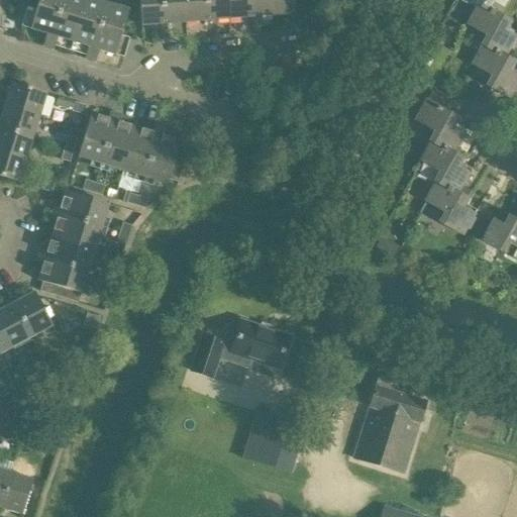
[(73,43),(85,0),(38,0),(36,11),(27,8),(22,27),(46,34),(42,46),(55,49),(58,38),(73,43)]
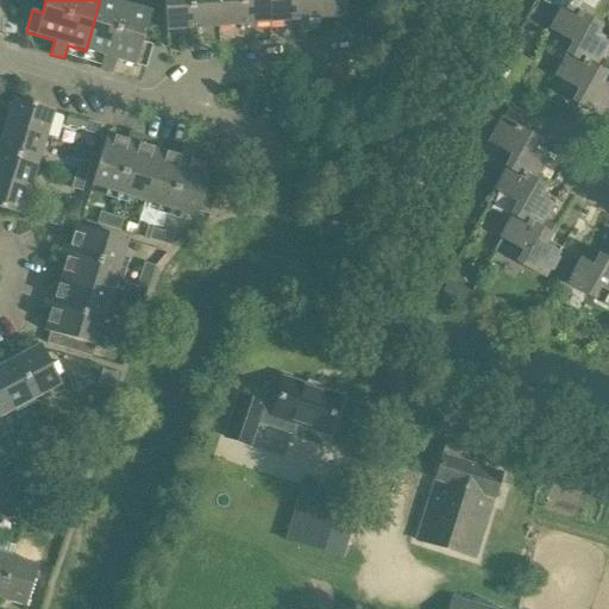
[(146,69),(154,46),(143,43),(151,12),(110,0),(100,0),(86,51),(104,57),(100,69),(113,73),(117,61),(146,69)]
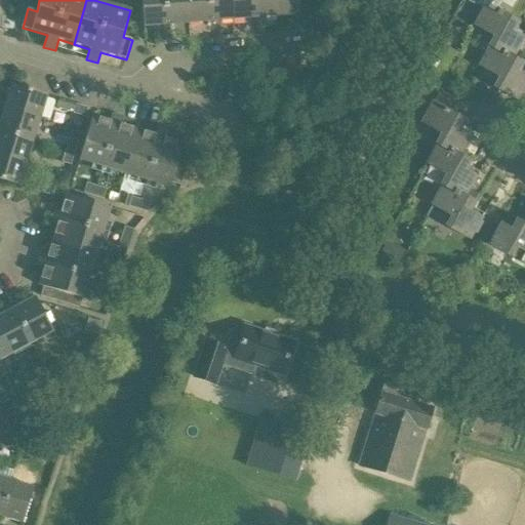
[(140,0),(143,27),(166,25),(163,0),(140,0)]
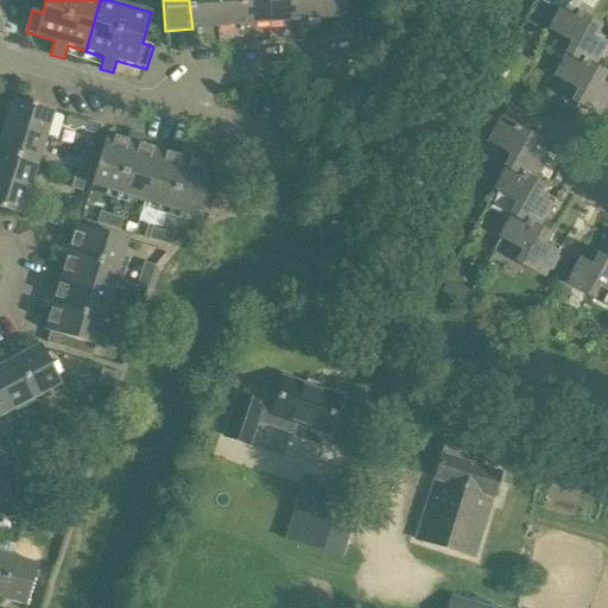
[(189,0),(192,29),(217,27),(215,0),(189,0)]
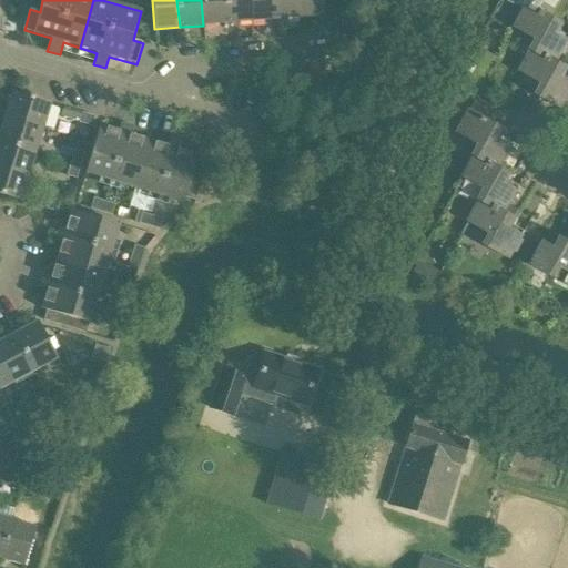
[(201,0),(203,26),(227,23),(225,0),(201,0)]
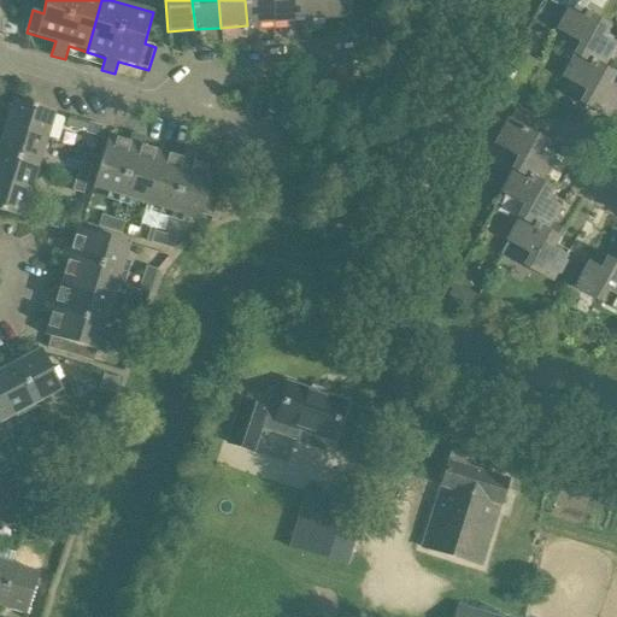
[(245,0),(247,25),(272,23),(270,0),(245,0)]
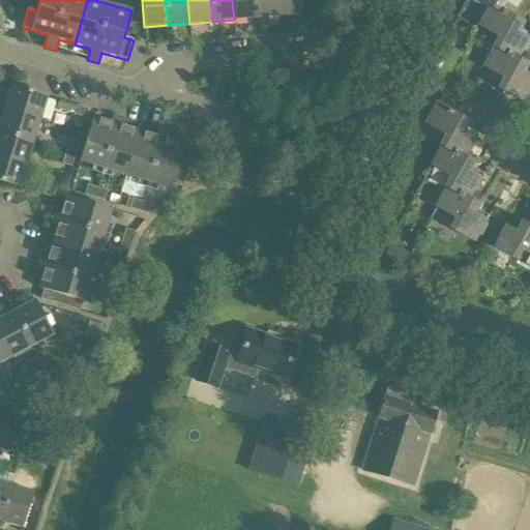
[(232,0),(234,20),(257,18),(255,0),(232,0)]
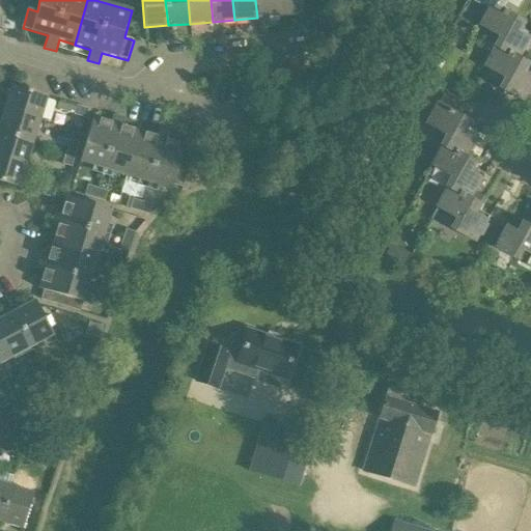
[(255,0),(257,18),(279,17),(278,0),(255,0)]
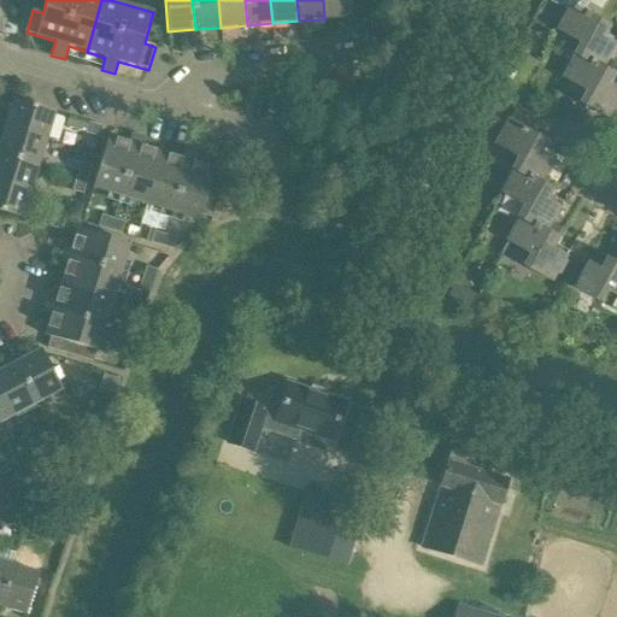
[(323,0),(324,19),(352,17),(350,0),(323,0)]
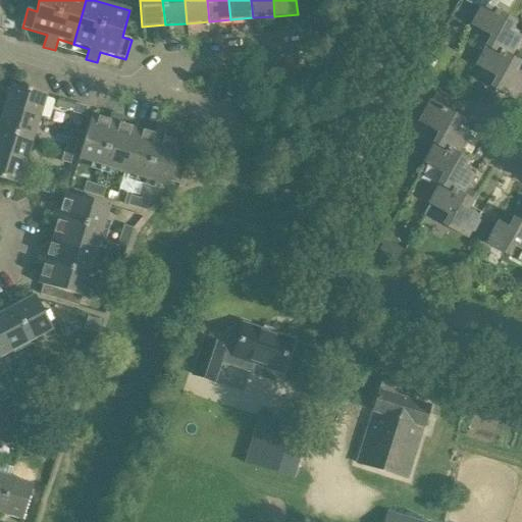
[(463,0),(483,11),(486,6),(508,19),(508,18),(518,0),(463,0)]
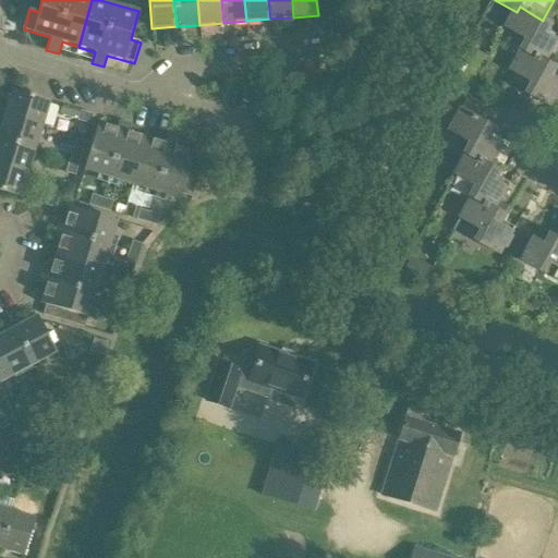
[(543,21),(520,7),(517,12),(508,27),(531,40),(525,50),(548,64),(557,46),(557,35),(552,32),(555,26),(543,20),(543,21)]
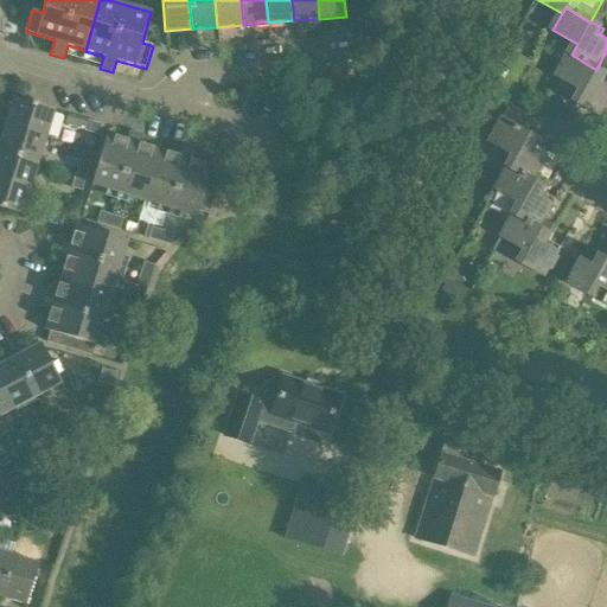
[(596,70),(572,55),(558,77),(583,91),(577,101),(602,116),(606,108),(606,81),(606,80),(606,75),(596,70)]
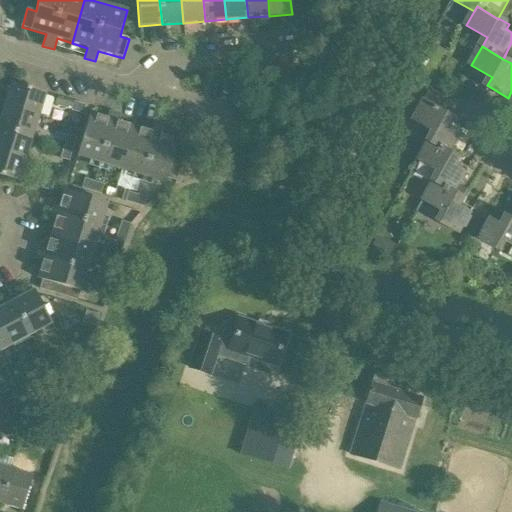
[(428,68),(433,59),(424,55),(419,64),(428,68)]
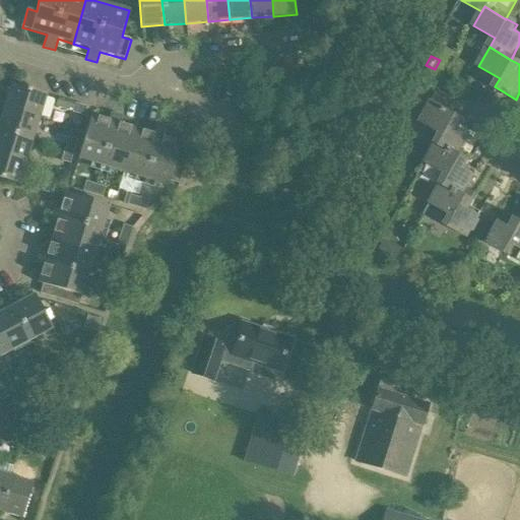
[(446,75),(441,83),(449,88),(453,80),(446,75)]
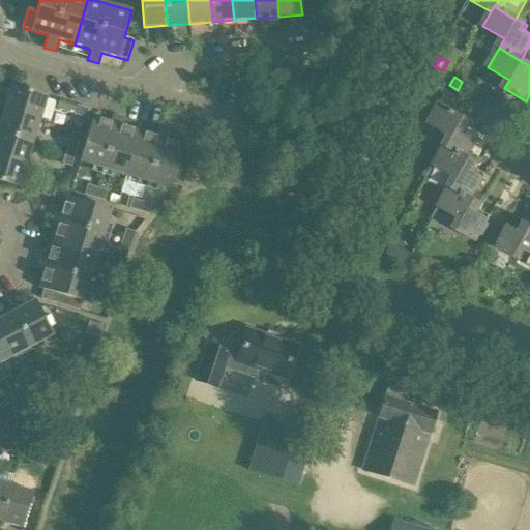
[(41,120),(48,96),(12,86),(5,109),(41,120)]
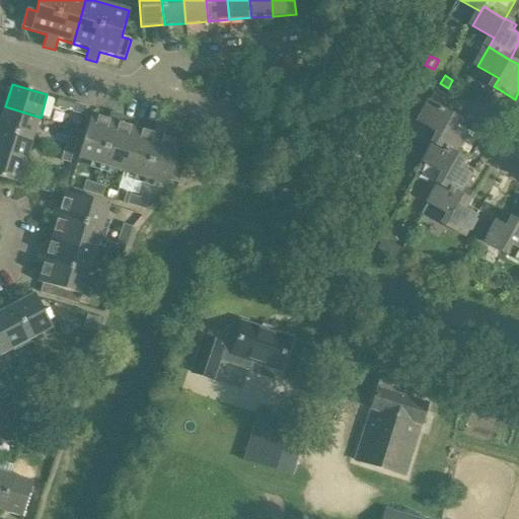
[(439,92),(433,103),(441,107),(447,97),(439,92)]
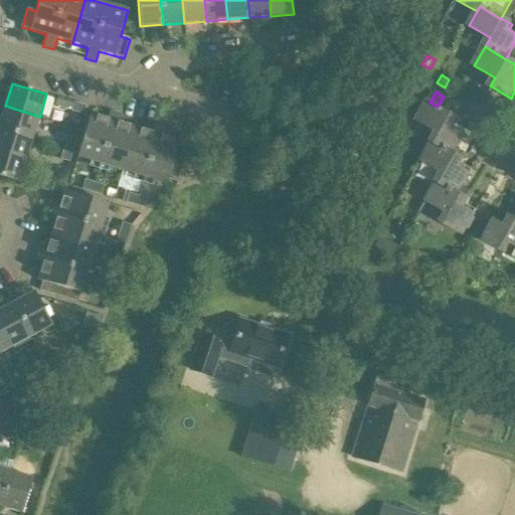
[(83,117),(87,107),(56,98),(54,106),(71,112),(83,117)]
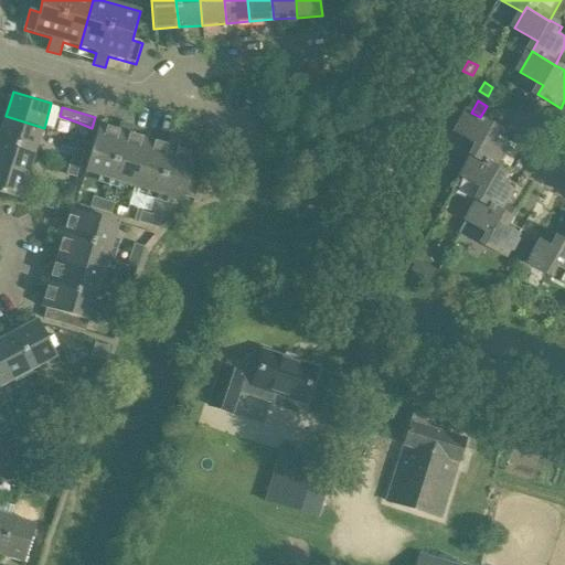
[(498,170),(499,169),(513,144),(502,137),(505,131),(480,117),(471,113),(470,112),(458,134),(481,146),(475,157),(498,170)]
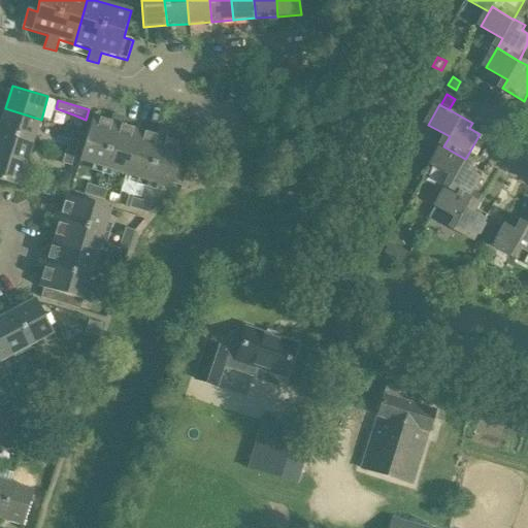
[(0,130),(34,141),(41,120),(5,108),(0,125),(0,130)]
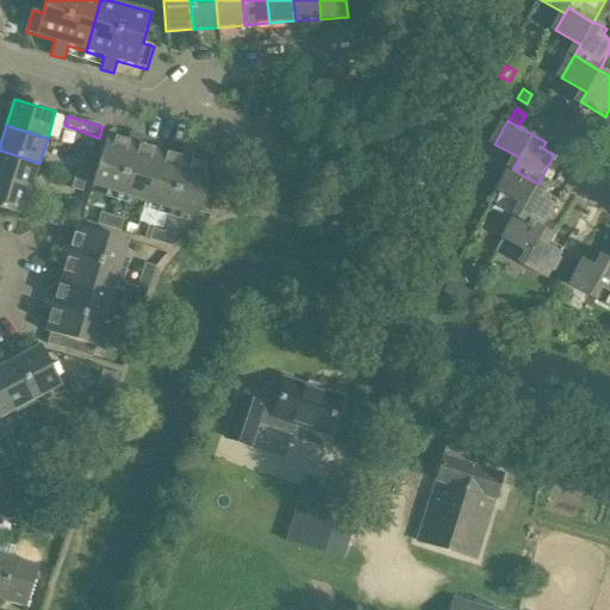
[(142,144),(144,137),(131,132),(129,141),(109,135),(92,186),(145,201),(161,150),(142,144)]
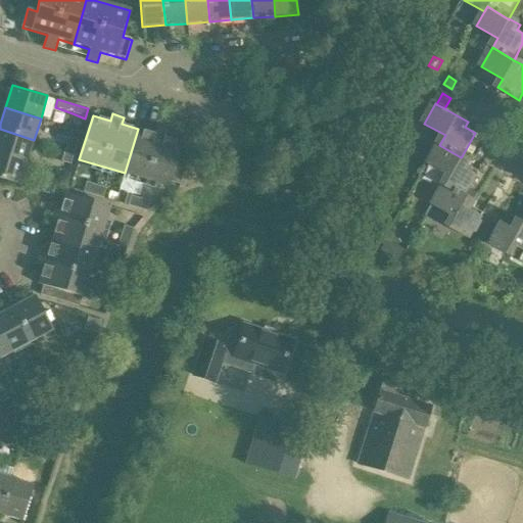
[(138,129),(125,173),(170,187),(172,182),(175,173),(177,162),(180,153),(183,144),(184,143),(167,138),(169,132),(156,128),(155,134),(138,129)]
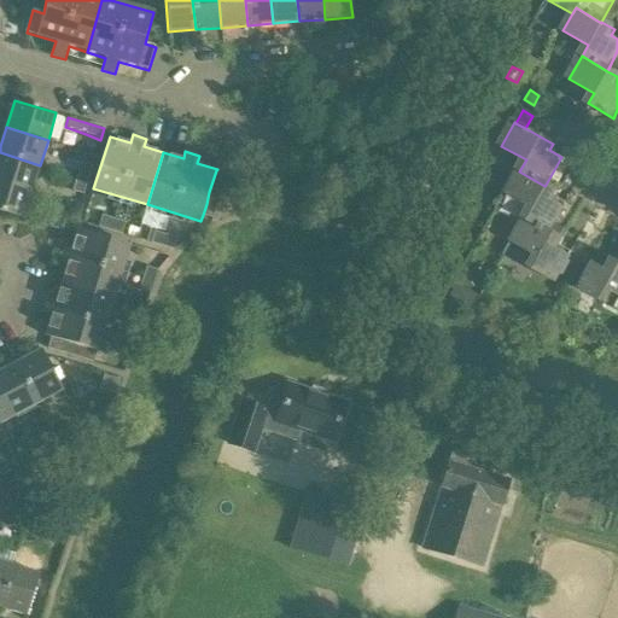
[(0,181),(31,192),(40,165),(0,152),(0,181)]
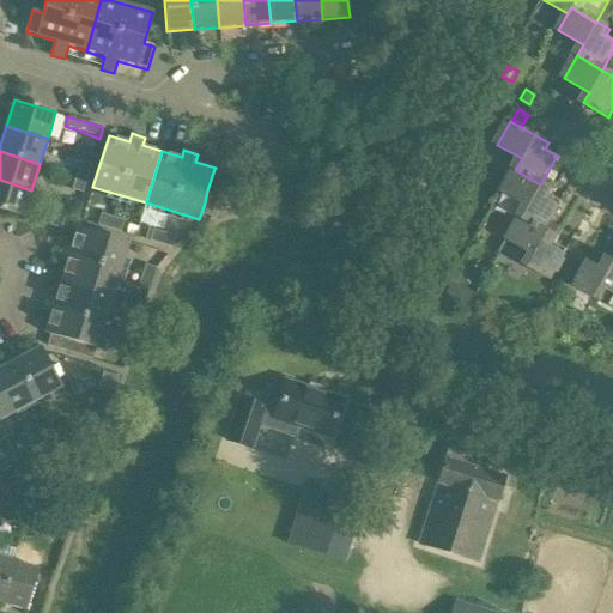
[(86,178),(91,164),(80,161),(76,175),(86,178)]
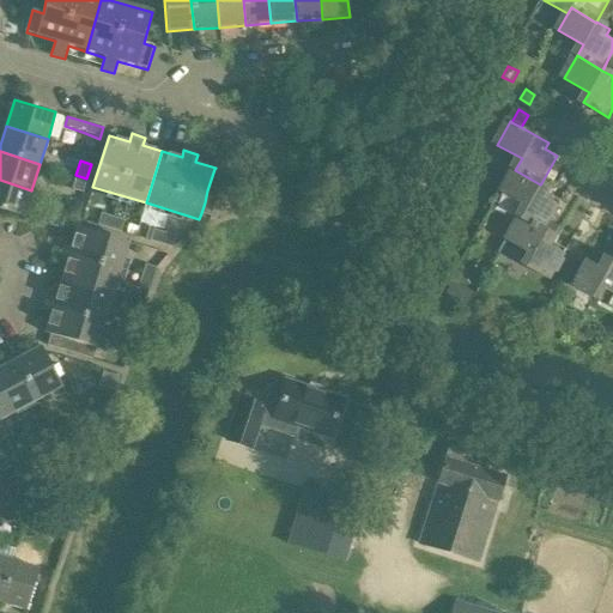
[(214,169),(211,180),(222,183),(225,173),(214,169)]
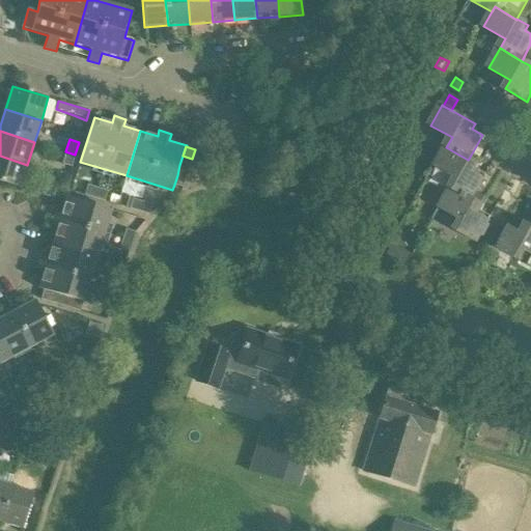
[(468,160),(446,147),(427,182),(449,193),(451,189),(473,200),(486,176),(476,170),(479,165),(469,159),(468,160)]
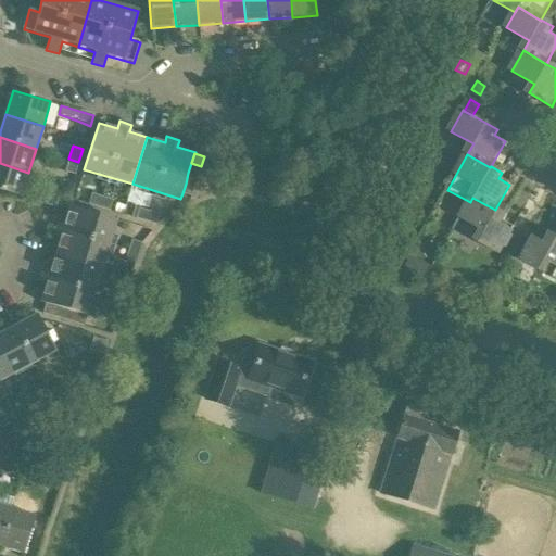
[(74,175),(78,162),(68,159),(64,172),(74,175)]
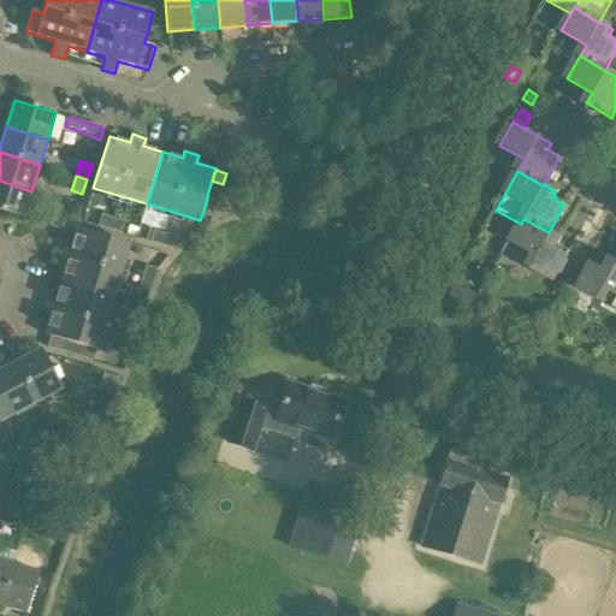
[(0,209),(24,218),(31,191),(0,181),(0,209)]
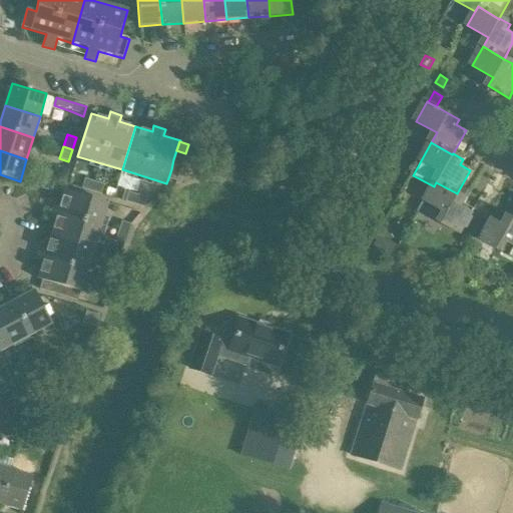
[(173,159),(182,162),(185,153),(176,150),(173,159)]
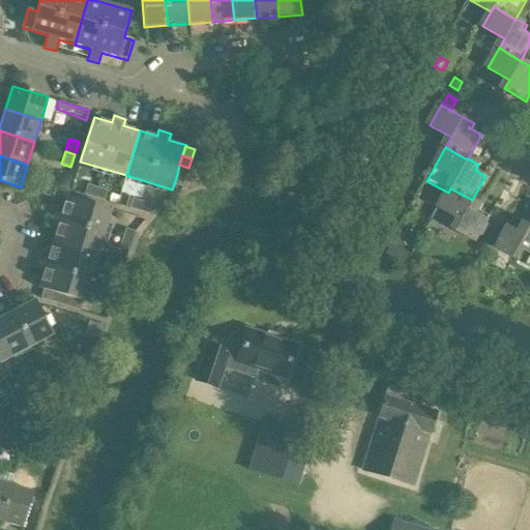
[(177,175),(185,177),(188,168),(179,165),(177,175)]
